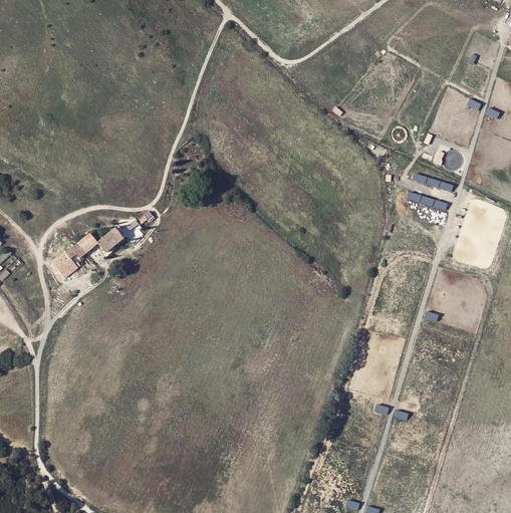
[(343,117),(346,113),(339,107),(335,111),(343,117)]
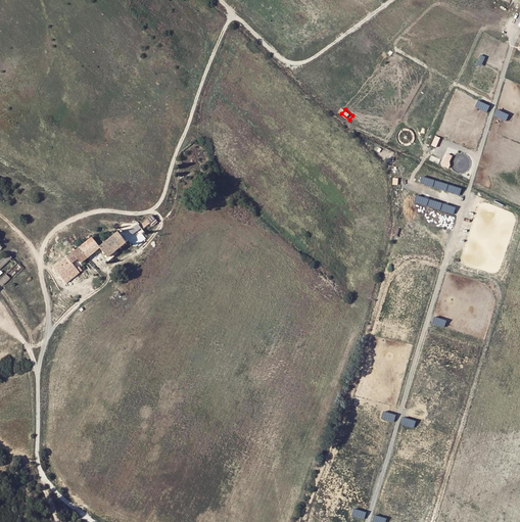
[(452,169),(456,156),(451,154),(445,167),(452,169)]
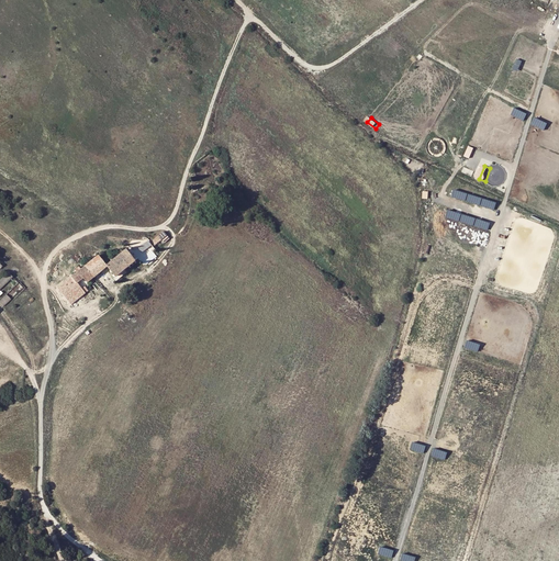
[(455,191),(454,198),(468,200),(469,193),(455,191)]
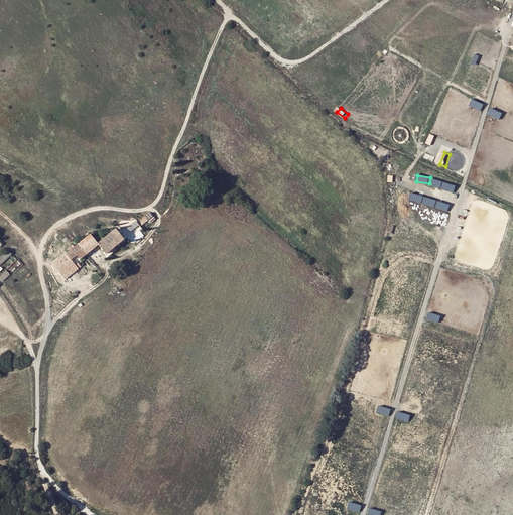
[(210,188),(215,196),(221,190),(215,183),(210,188)]
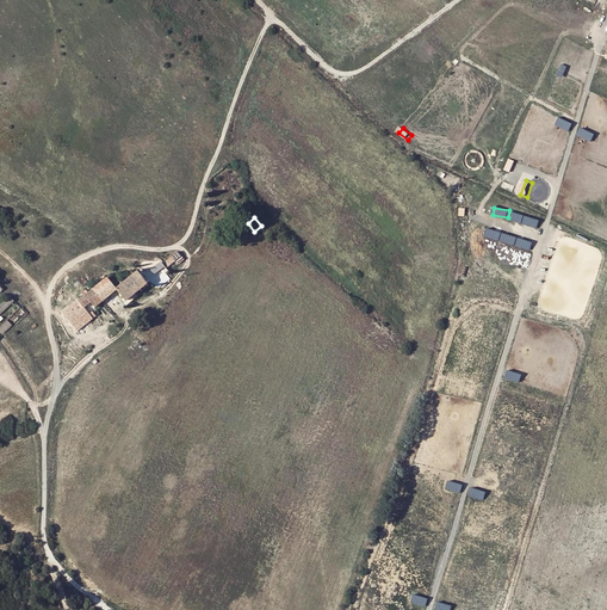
[(156,266),(162,271),(169,264),(165,259),(156,266)]
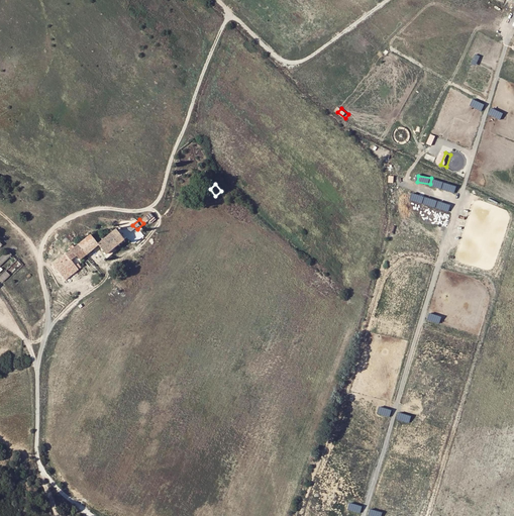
[(104,252),(108,258),(125,243),(115,231),(99,246),(104,252)]
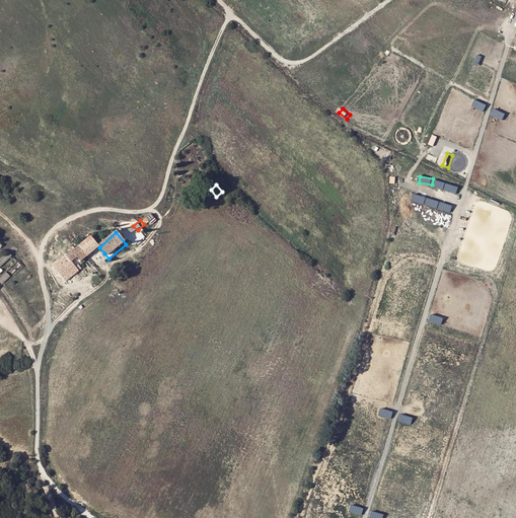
[(98,245),(90,235),(78,245),(86,256),(98,245)]
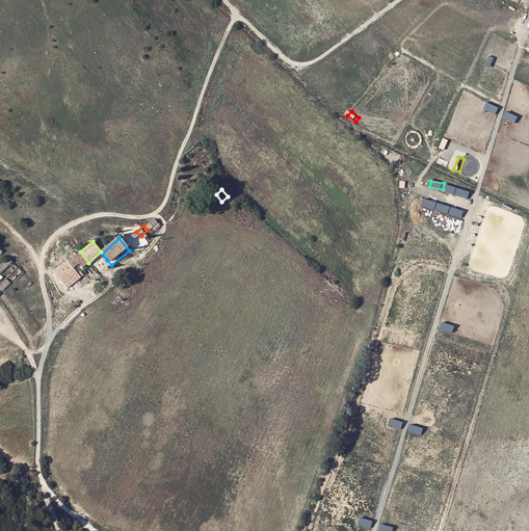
[(88,263),(80,251),(55,271),(67,290),(84,276),(82,272),(78,275),(73,267),(82,260),(86,264),(88,263)]
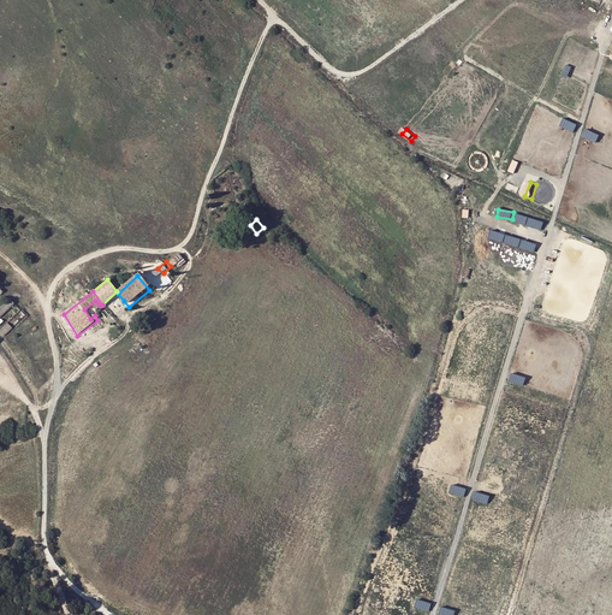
[(102,305),(110,313),(124,301),(118,294),(117,291),(102,305)]
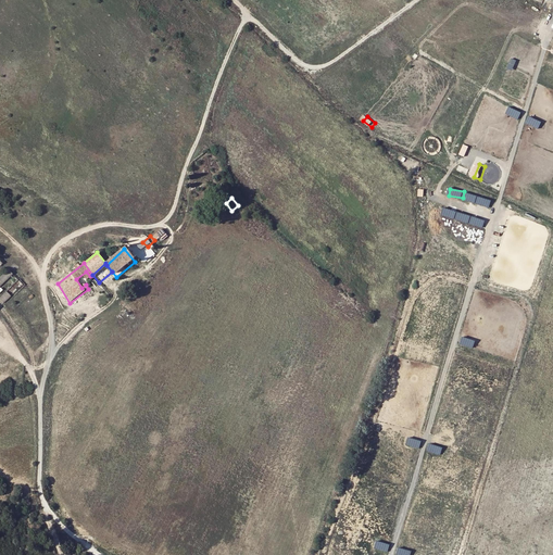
[(0,285),(10,276),(7,272),(0,277),(0,285)]
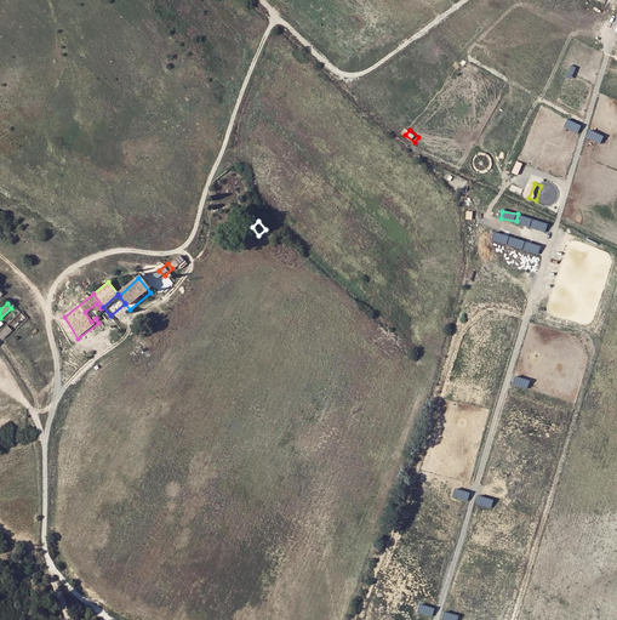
[(0,333),(4,336),(21,319),(17,314),(0,329),(0,333)]
